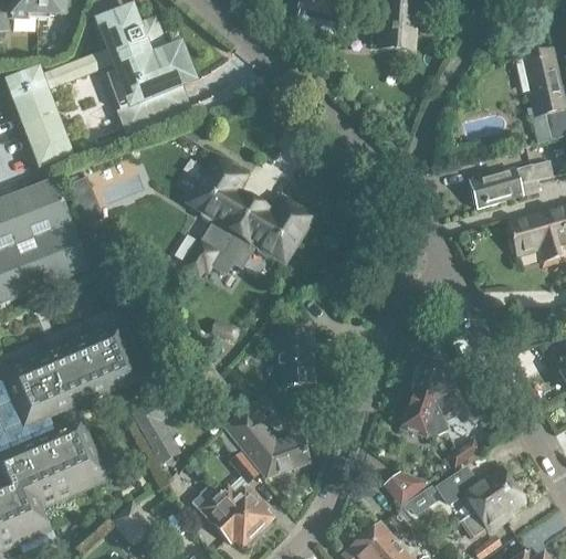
[(11,0),(11,1),(0,1),(0,28),(9,28),(8,17),(10,17),(10,18),(29,19),(29,16),(37,17),(37,0),(11,0)]
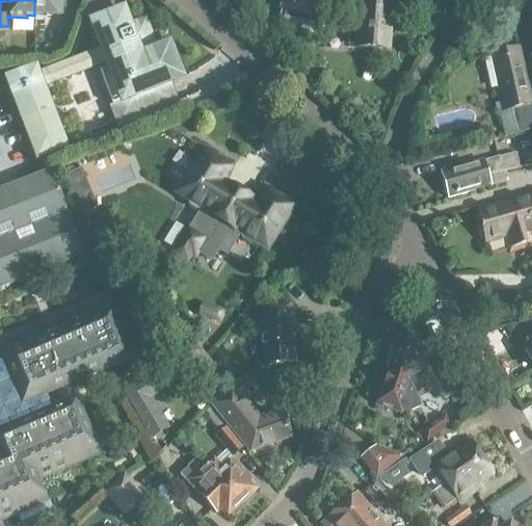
[(34,0),(34,16),(45,16),(46,10),(59,10),(59,0),(34,0)]
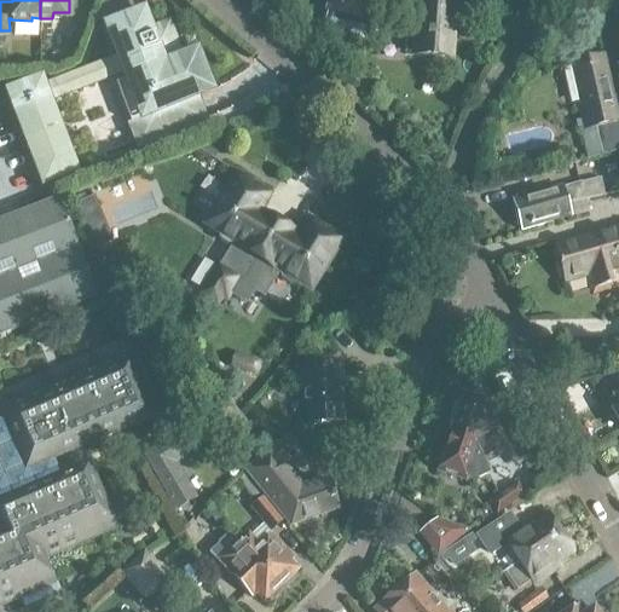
[(328,0),(327,5),(330,6),(328,17),(368,24),(370,13),(374,15),(376,3),(377,0),(328,0)]
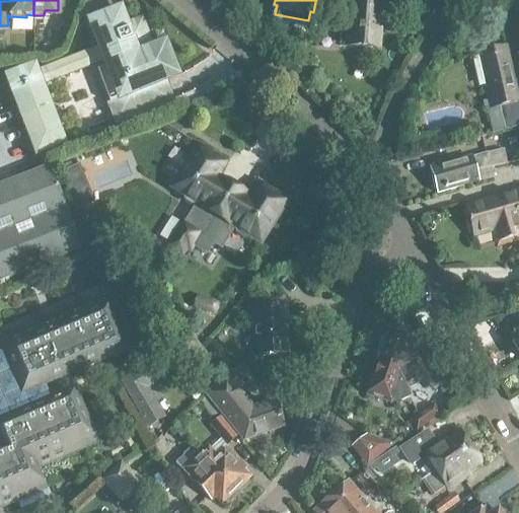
[(339,0),(351,1),(348,39),(348,42),(377,44),(380,0),(339,0)]
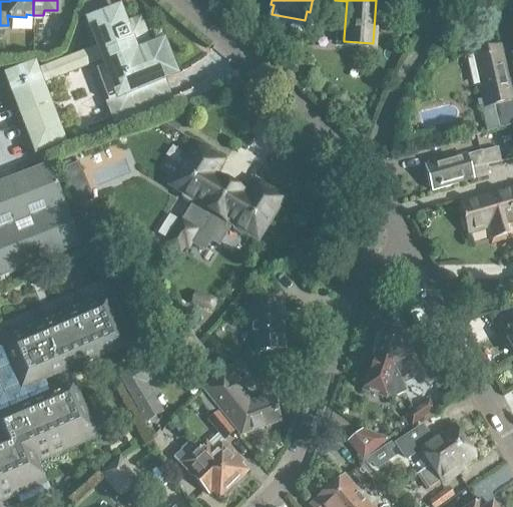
[(422,15),(423,4),(402,2),(401,13),(422,15)]
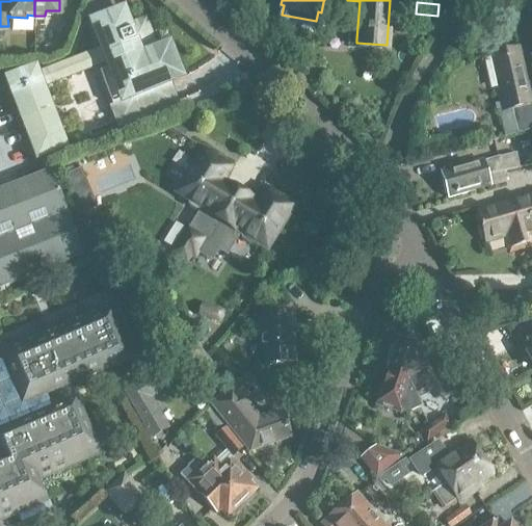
[(122,7),(117,8),(117,7),(114,8),(114,9),(100,16),(100,15),(97,16),(97,17),(91,19),(102,45),(33,71),(31,66),(7,75),(37,153),(64,142),(42,82),(106,57),(121,95),(111,98),(121,121),(175,100),(167,80),(181,74),(179,70),(180,70),(179,67),(178,67),(170,49),(173,49),(170,46),(169,46),(166,36),(150,43),(145,32),(149,31),(143,18),(128,23),(122,7)]
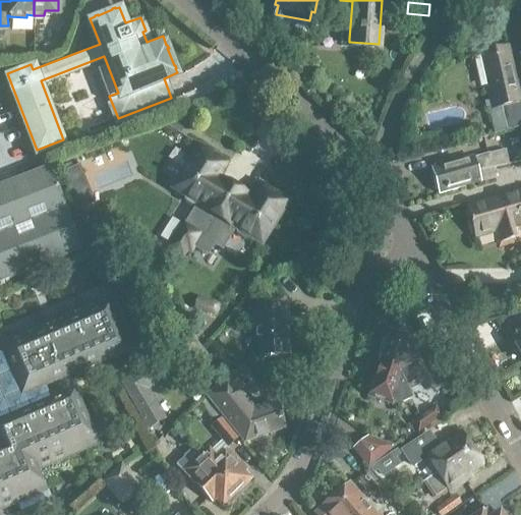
[(61,42),(44,42),(44,55),(48,55),(59,48),(61,42)]
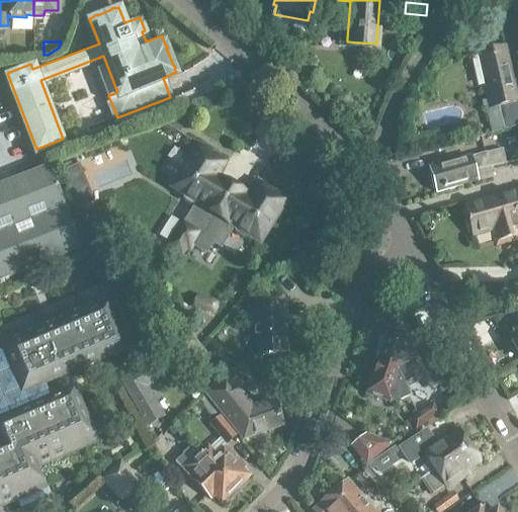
[(477,49),(490,103),(485,104),(491,130),(505,126),(517,122),(517,91),(517,92),(506,43),(477,49)]
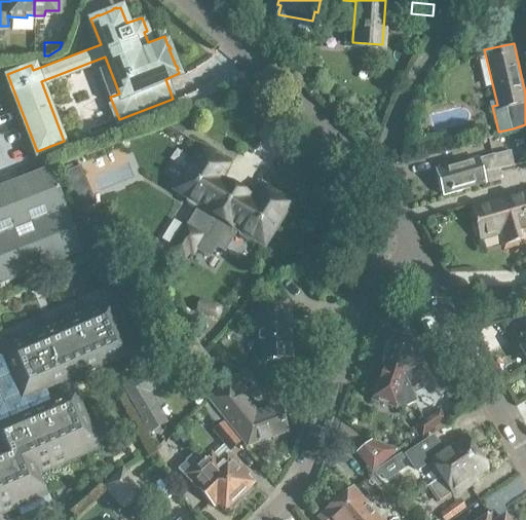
[(191,251),(204,228),(209,230),(236,185),(220,175),(228,160),(200,143),(174,185),(184,191),(186,199),(194,205),(201,202),(203,205),(192,222),(185,218),(168,246),(185,256),(189,251),(190,250),(191,251)]
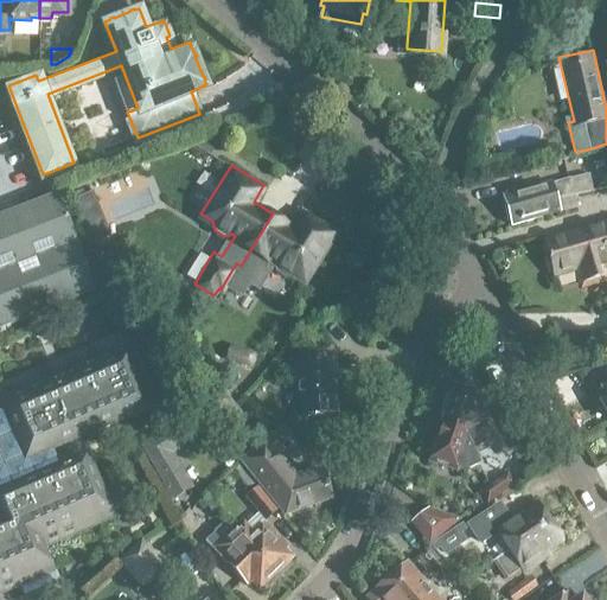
[(119,187),(108,166),(89,174),(100,197),(119,187)]
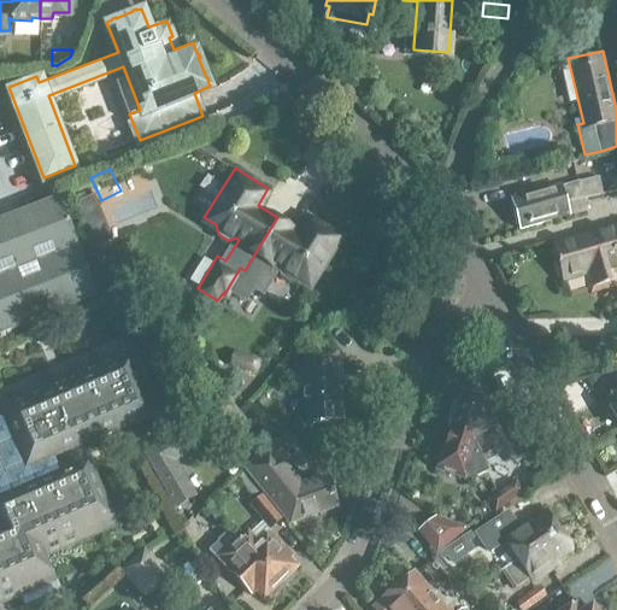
[(519,226),(587,205),(585,193),(603,189),(599,172),(562,183),(560,182),(511,195),(519,226)]
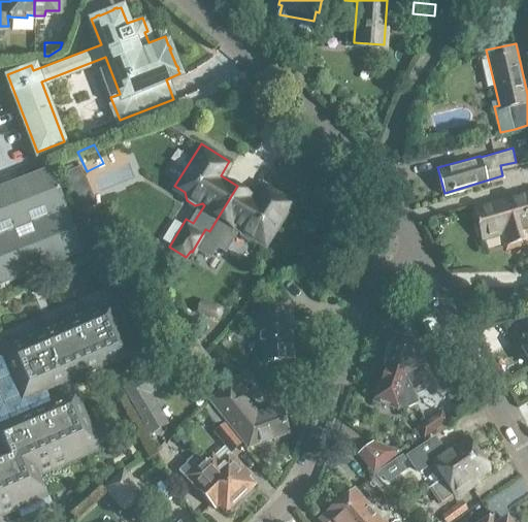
[(77,209),(96,201),(80,162),(73,165),(71,160),(62,164),(63,168),(61,169),(77,209)]
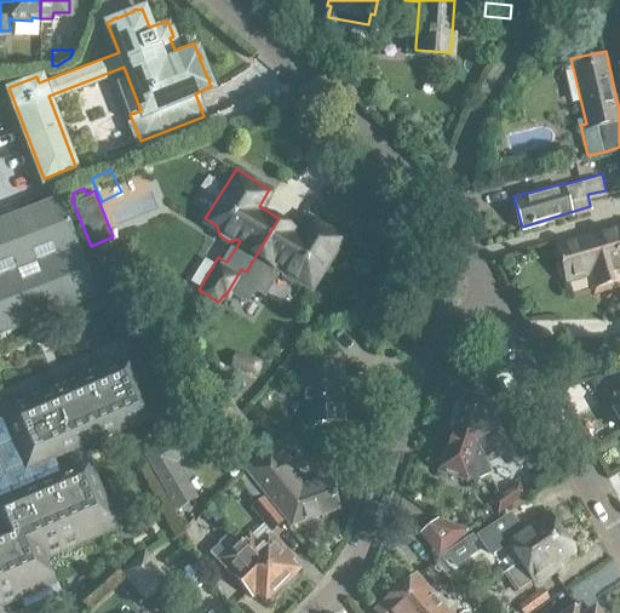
[(58,195),(0,217),(0,331),(96,293),(58,195)]
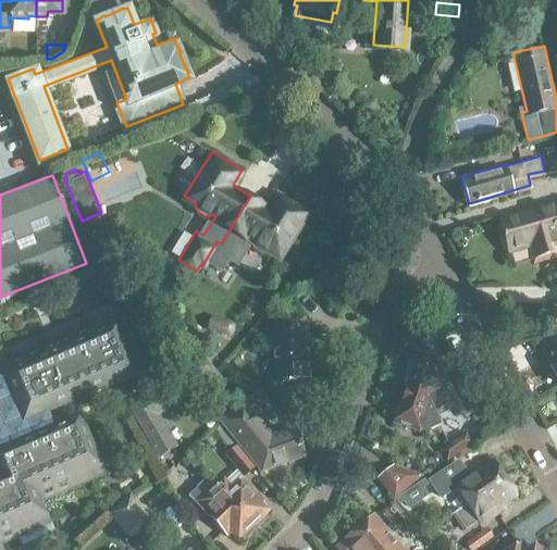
[(268,207),(250,196),(221,244),(219,246),(217,245),(209,257),(222,265),(230,253),(238,260),(251,238),(254,238),(254,244),(262,249),(267,248),(279,255),(307,210),(277,191),(268,207)]
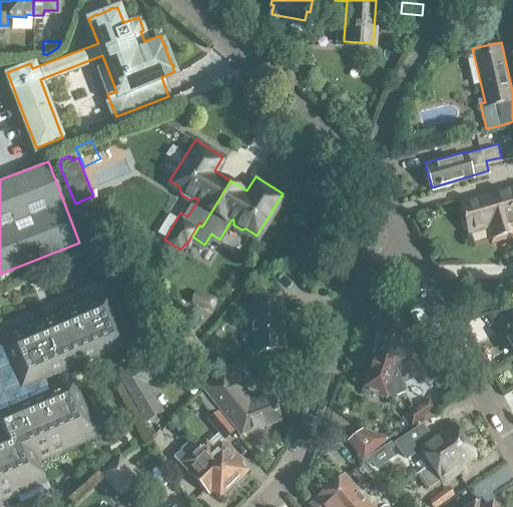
[(492,235),(512,229),(512,184),(461,200),(469,229),(488,224),(492,235)]
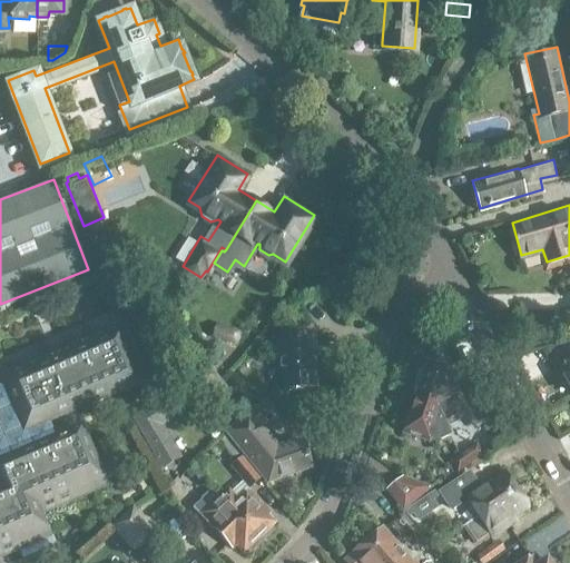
[(50,421),(150,377),(124,315),(0,366),(0,552),(50,531),(42,511),(108,482),(81,420),(55,431),(50,421)]
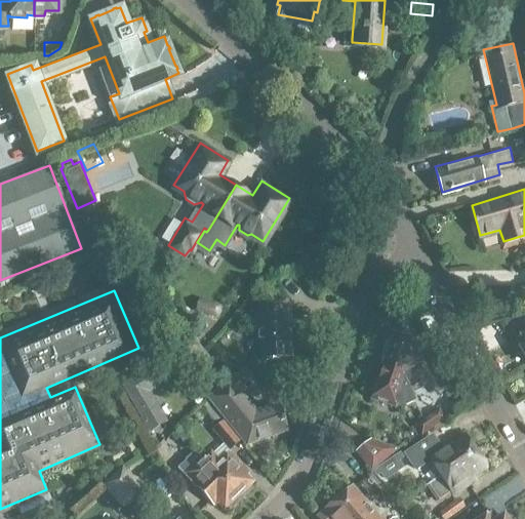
[(221,302),(200,294),(194,308),(216,315),(221,302)]
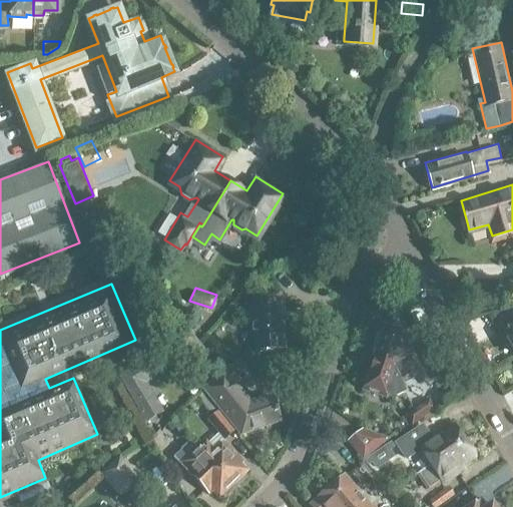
[(280,301),(249,303),(252,348),(283,346),(280,301)]
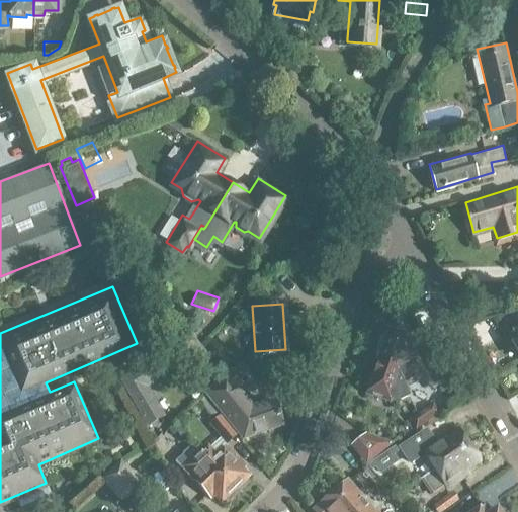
[(492,315),(497,323),(506,319),(502,311),(492,315)]
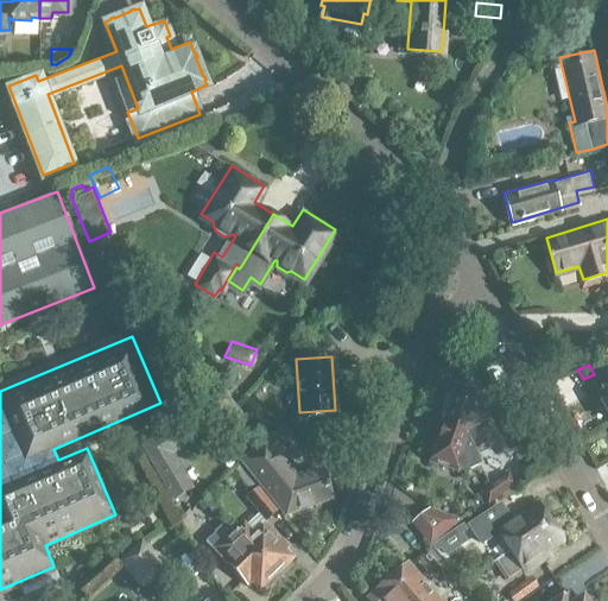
[(196,398),(203,406),(201,407),(211,421),(236,403),(226,388),(225,390),(219,380),(196,398)]
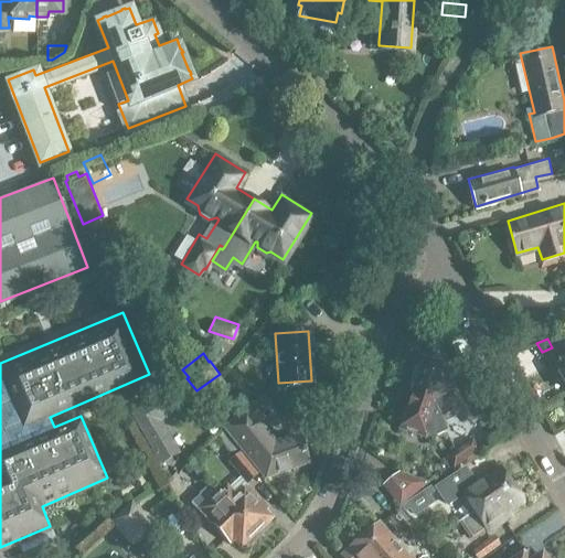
[(564,378),(564,355),(555,362),(564,378)]
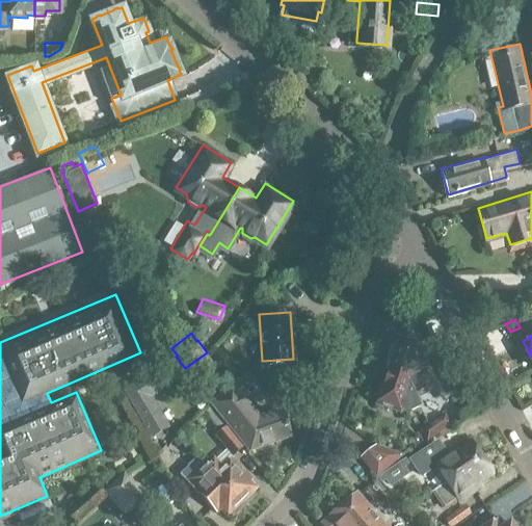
[(416,393),(435,384),(433,379),(427,369),(429,368),(417,342),(405,338),(396,343),(388,366),(404,372),(416,393)]
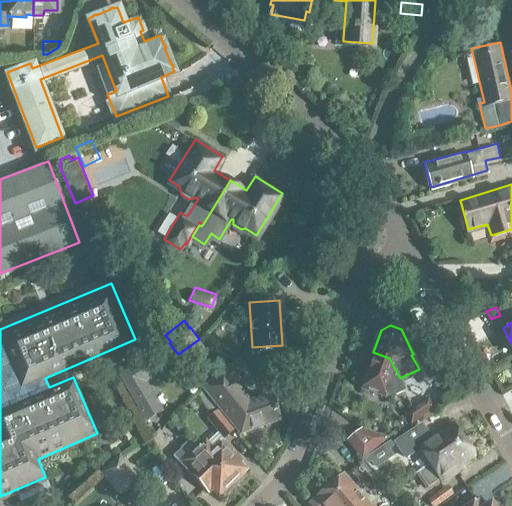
[(208,350),(199,339),(178,354),(187,366),(208,350)]
